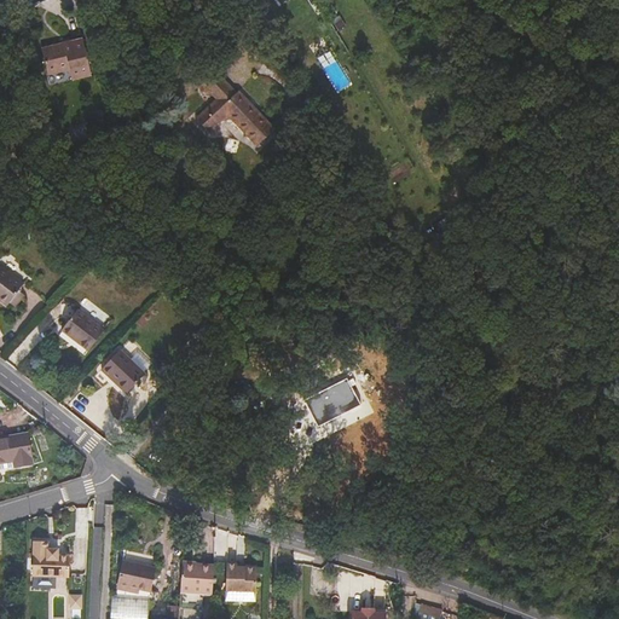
[(41,48),(47,74),(69,69),(73,80),(92,75),(82,39),(41,48)]
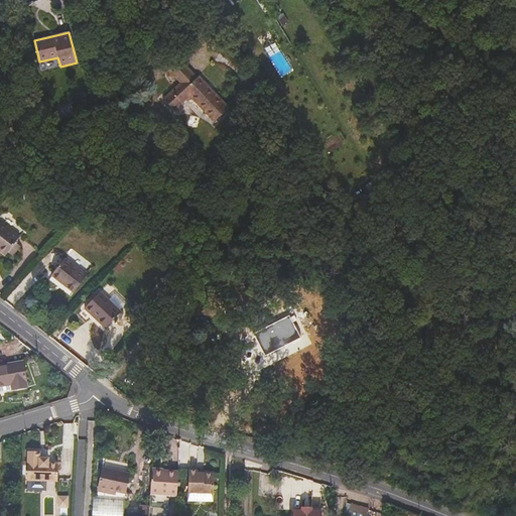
[(228,107),(194,71),(191,73),(179,59),(168,70),(181,83),(164,99),(174,109),(189,95),(214,121),(228,107)]
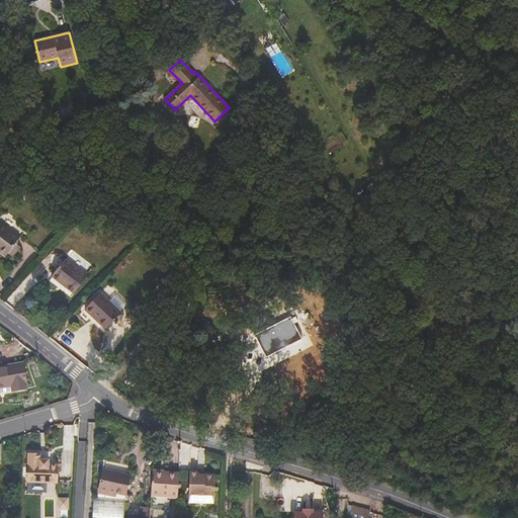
[(372,183),(366,187),(370,194),(377,190),(372,183)]
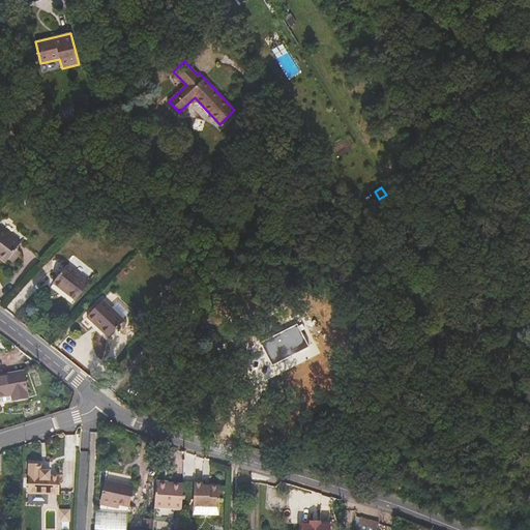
[(0,253),(8,260),(13,263),(21,253),(17,248),(21,243),(1,228),(0,229),(0,253)]
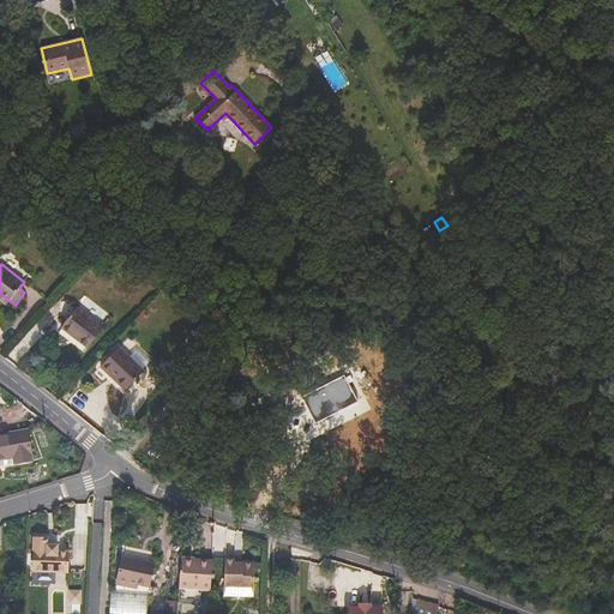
[(77,307),(61,327),(88,348),(103,327),(77,307)]
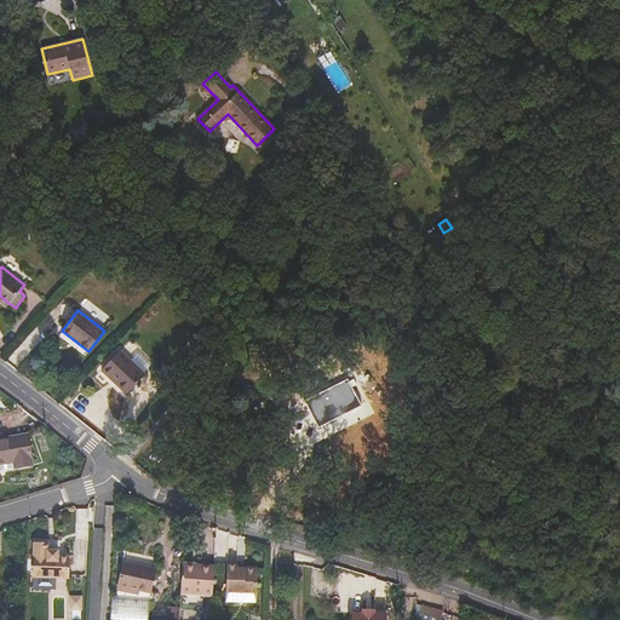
[(145,374),(120,351),(102,371),(112,380),(113,379),(128,394),(145,374)]
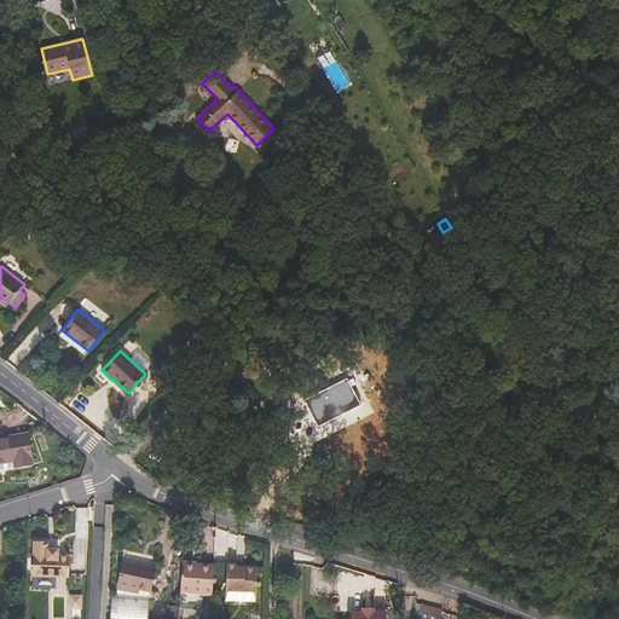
[(330,387),(304,400),(318,428),(345,414),(360,405),(356,395),(347,377),(330,387)]
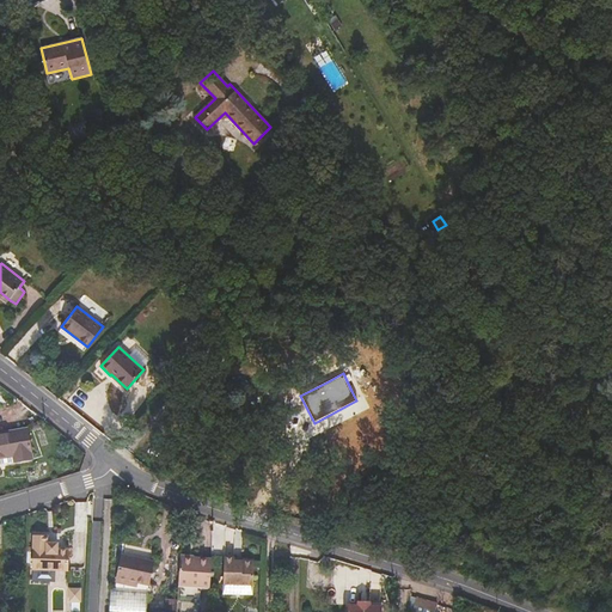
[(0,458),(13,457),(14,461),(32,459),(28,428),(0,432),(0,458)]
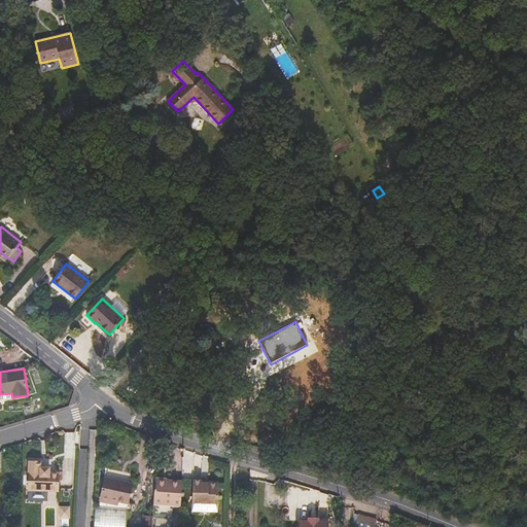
[(41,461),(28,460),(28,490),(59,491),(60,472),(49,472),(49,467),(41,467),(41,461)]
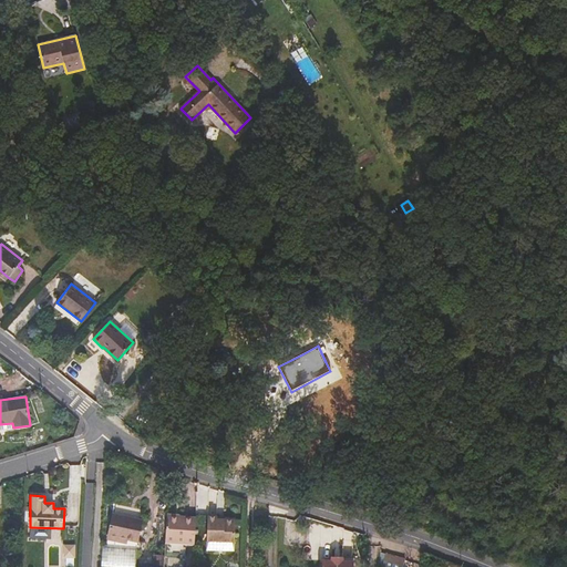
[(137,540),(141,522),(113,515),(107,538),(124,542),(125,538),(137,540)]
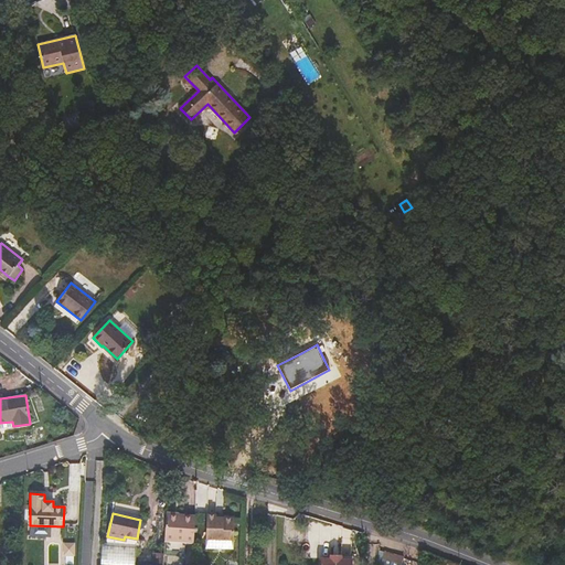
[(194,543),(195,515),(167,513),(164,541),(194,543)]
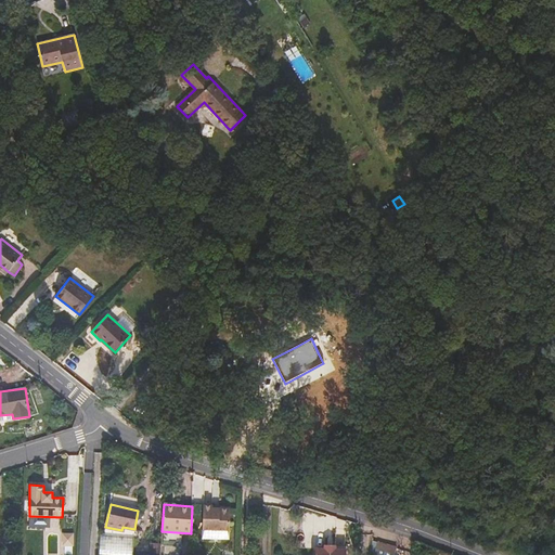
[(230,508),(218,508),(211,508),(211,506),(203,505),(202,530),(229,530),(230,508)]
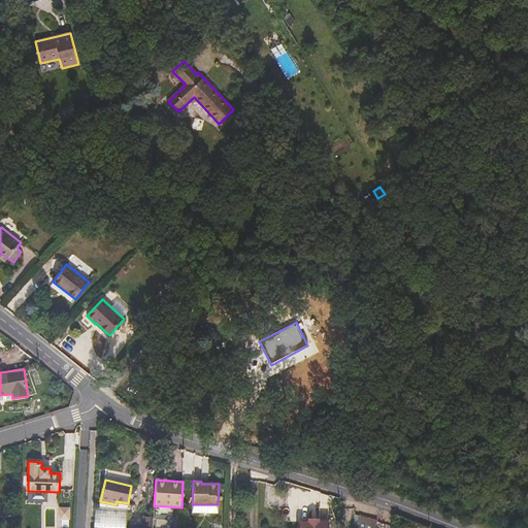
[(70,520),(71,506),(61,506),(61,520),(70,520)]
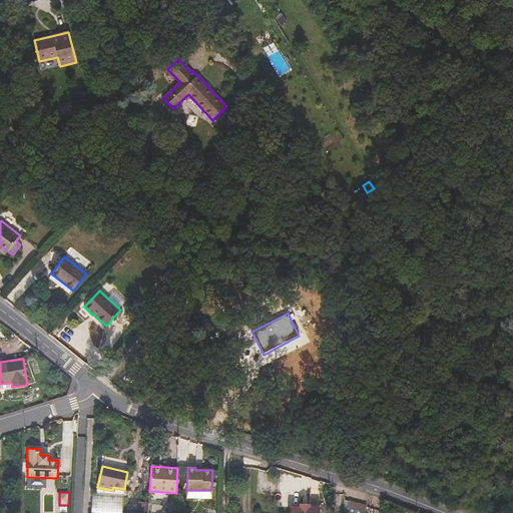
[(123,512),(124,497),(93,496),(92,512),(99,512),(123,512)]
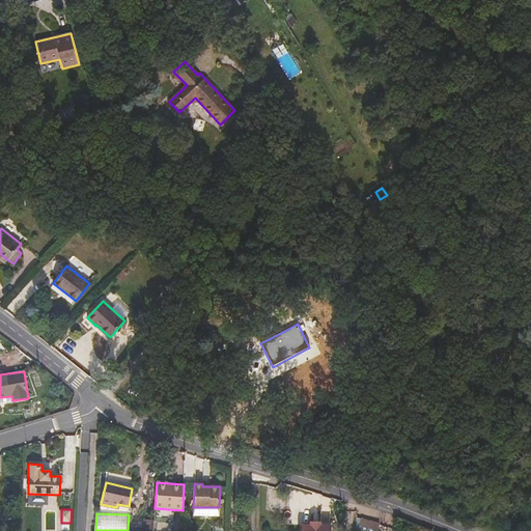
[(376,530),(380,524),(361,519),(357,530),(376,530)]
